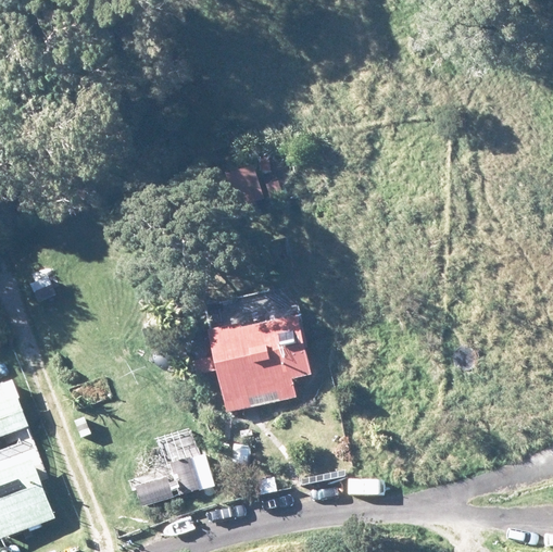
[(227,174),(237,204),(263,196),(253,166),(227,174)]
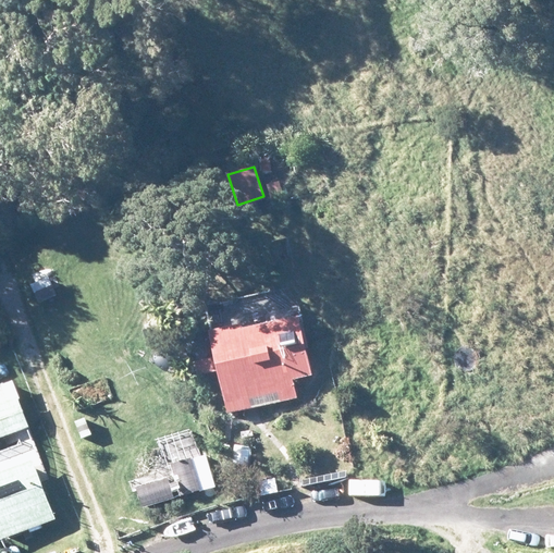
[(272,205),(284,201),(280,180),(267,184),(272,205)]
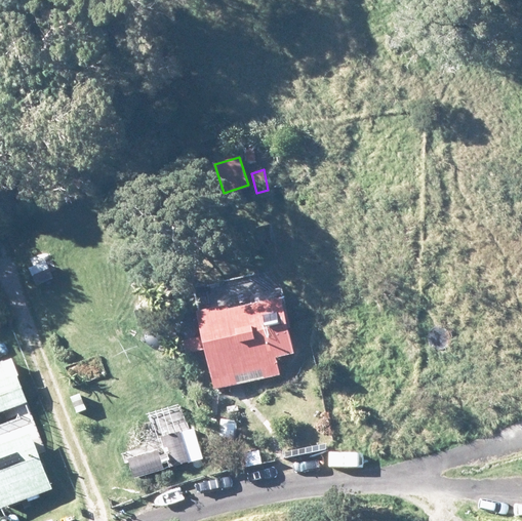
[(29,267),(36,285),(54,278),(47,259),(29,267)]
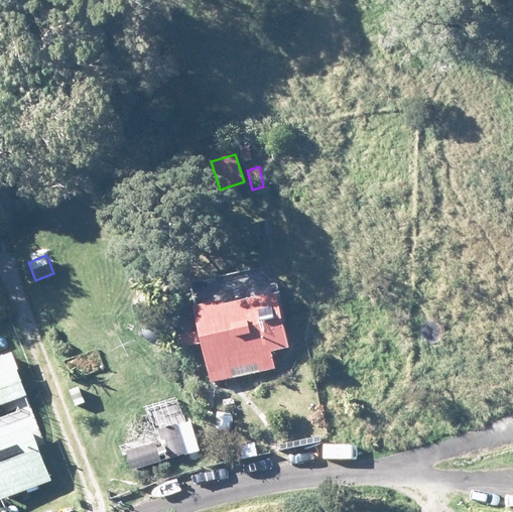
[(279,294),(227,305),(226,301),(199,306),(214,378),(276,367),(272,350),(289,347),(279,294)]
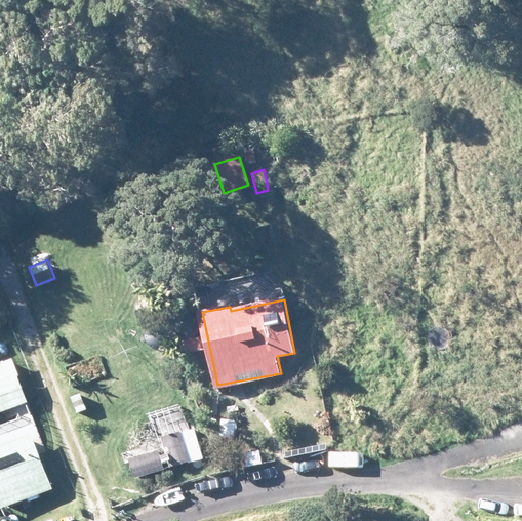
[(201,349),(199,335),(182,338),(184,351),(201,349)]
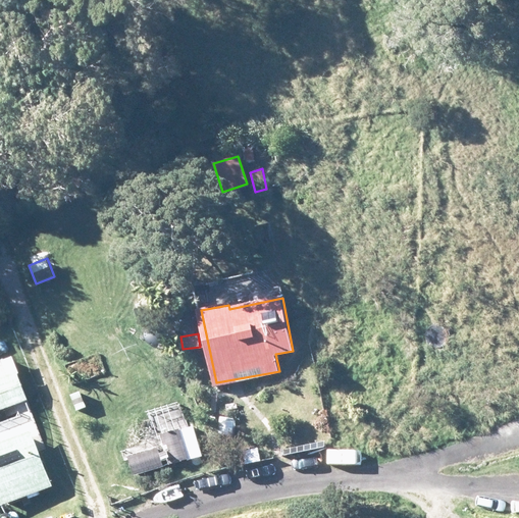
[(0,410),(28,400),(15,371),(0,378),(0,410)]
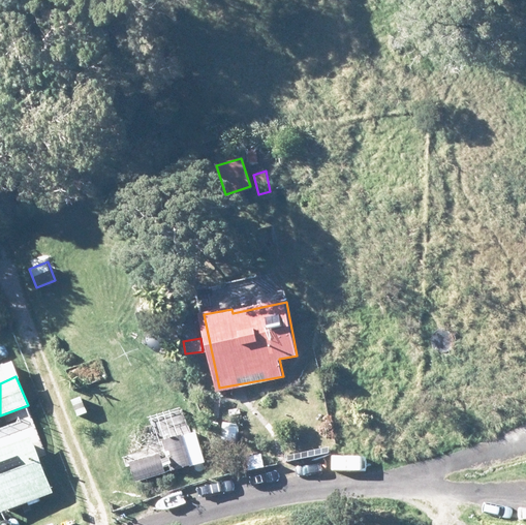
[(69,398),(76,417),(88,412),(81,393),(69,398)]
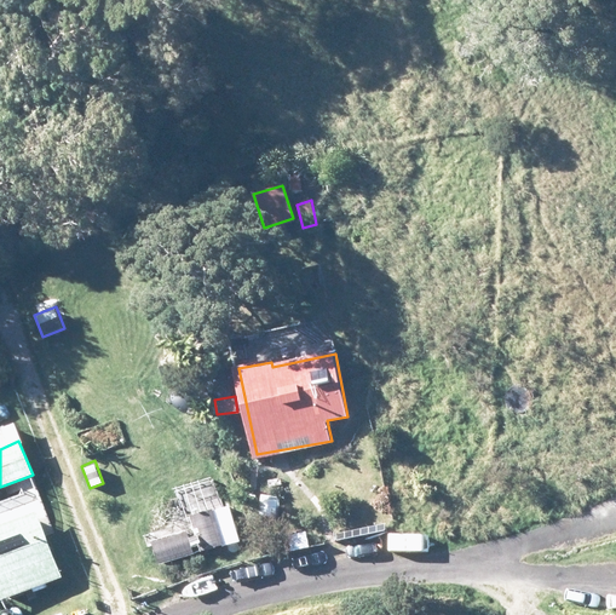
[(259,492),(257,511),(274,513),(276,494),(259,492)]
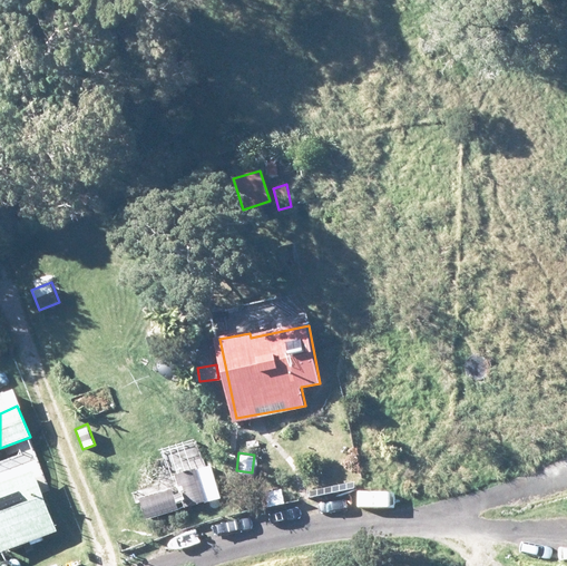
[(217,497),(208,461),(174,471),(184,506),(217,497)]
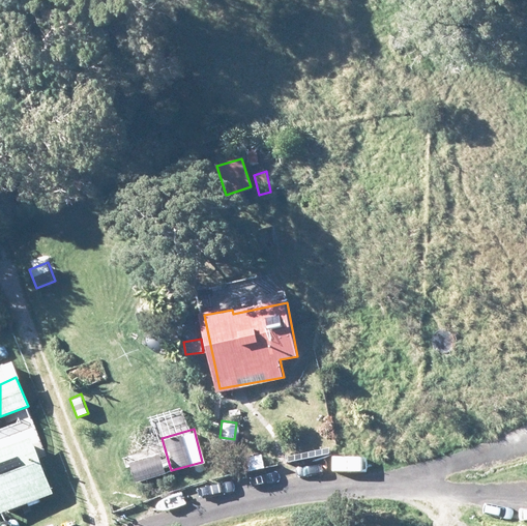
[(0,514),(52,495),(32,441),(0,453),(0,514)]
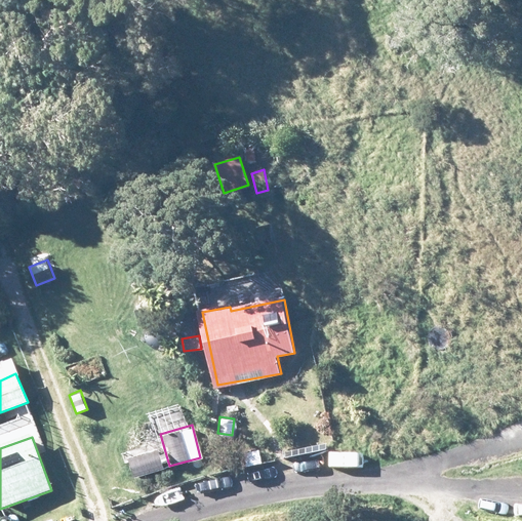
[(128,458),(134,477),(163,469),(158,450),(128,458)]
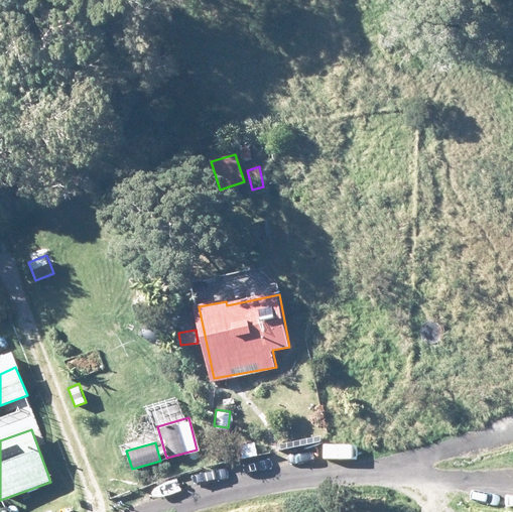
All buildings are outlined.
